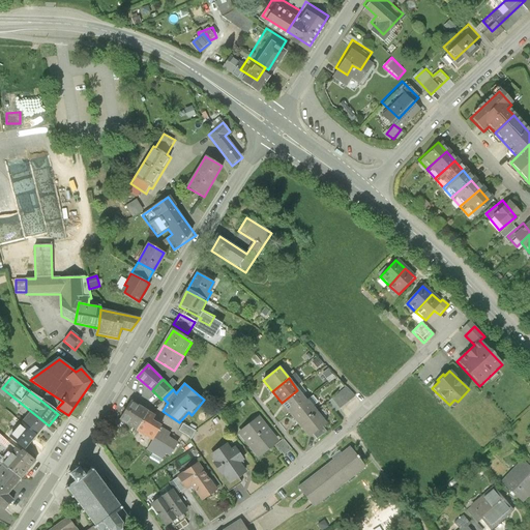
[(326,404),(335,414),(355,398),(346,387),(326,404)]
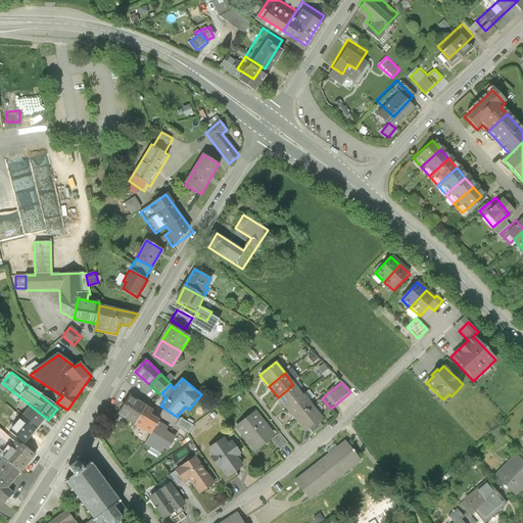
[(278,397),(286,410),(302,396),(293,385),(278,397)]
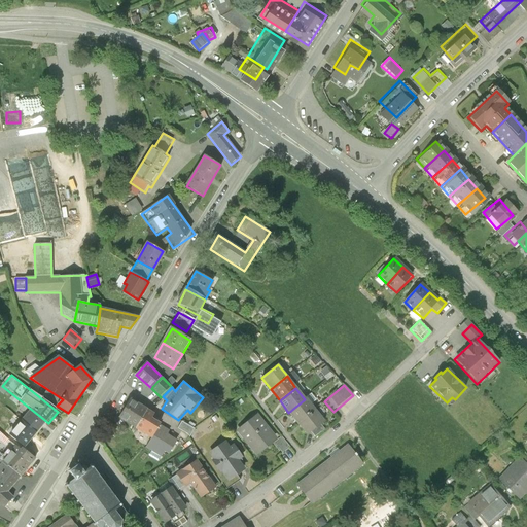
[(118,419),(151,438),(160,425),(152,420),(155,415),(131,399),(118,419)]
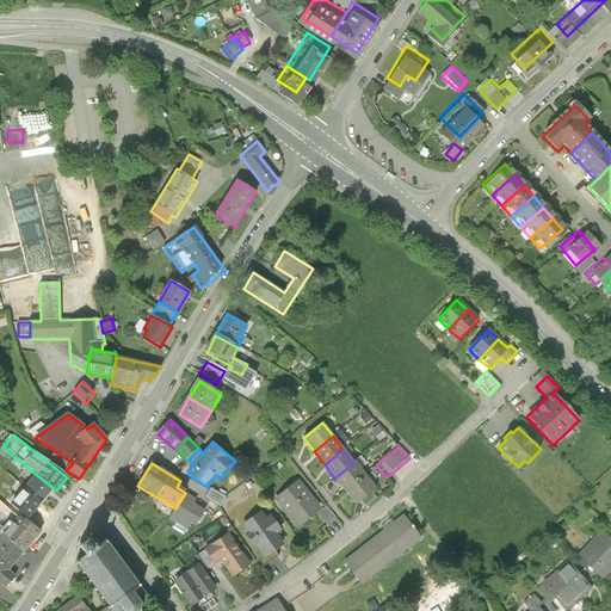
[(334,479),(345,492),(364,476),(353,463),(334,479)]
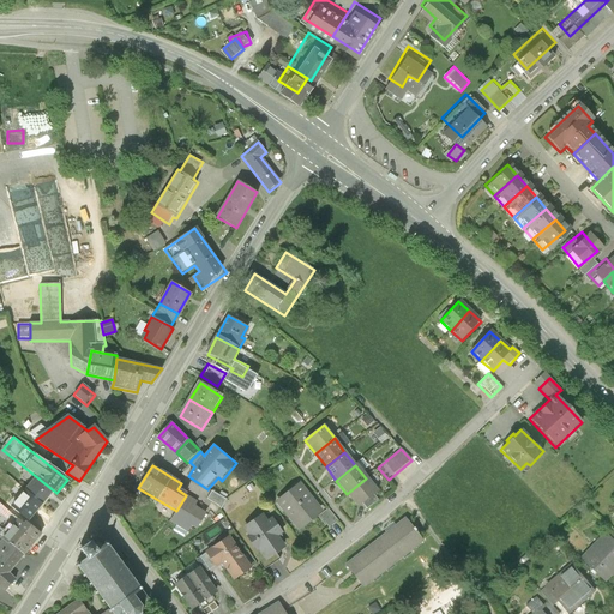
[(56,493),(38,479),(26,494),(44,507),(56,493)]
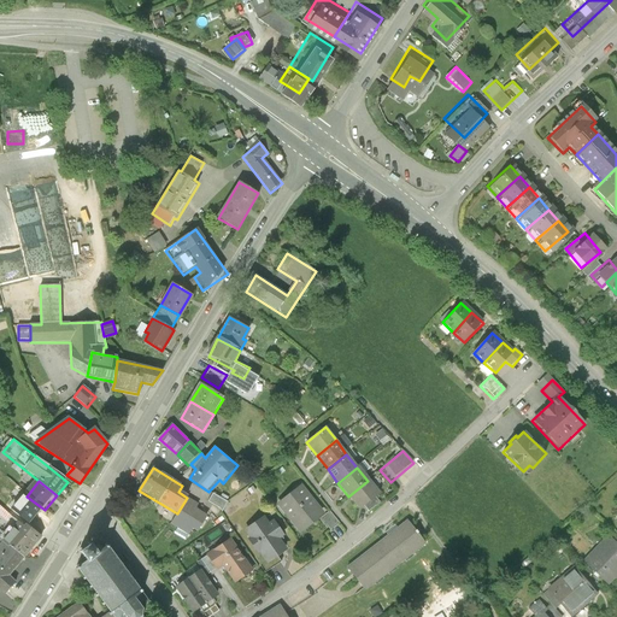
[(377,494),(368,481),(348,497),(359,510),(362,507),(375,498),(377,494)]
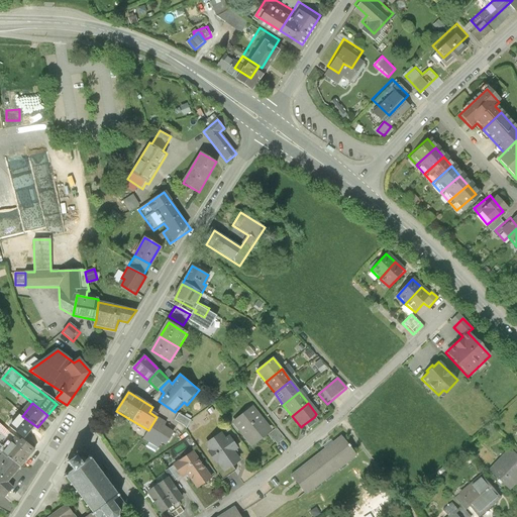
[(250,446),(267,433),(278,445),(285,439),(276,428),(271,433),(261,421),(263,420),(252,408),(235,422),(241,430),(238,432),(250,446)]
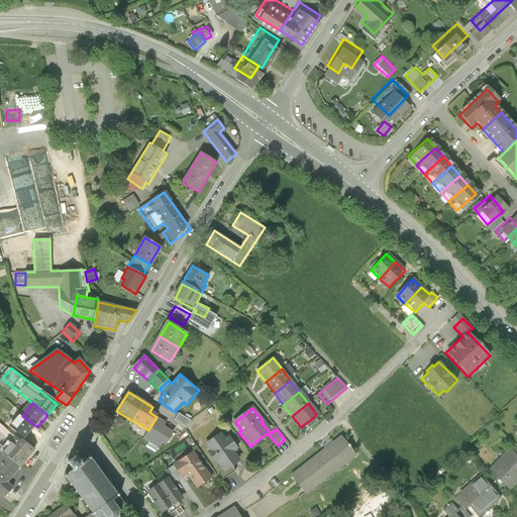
[(189,426),(193,419),(180,413),(176,420),(189,426)]
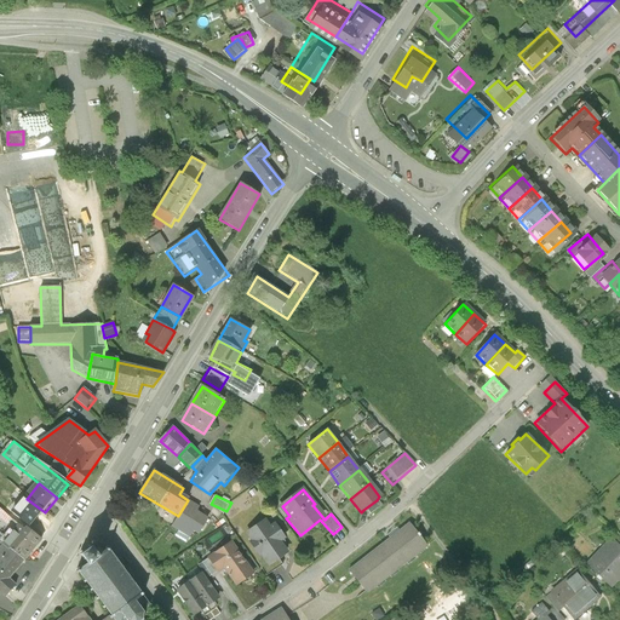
[(45,512),(27,499),(13,514),(32,529),(45,512)]
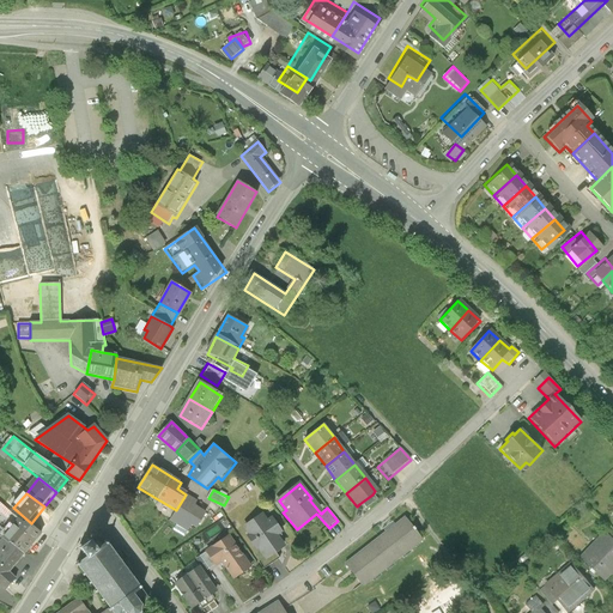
[(204,505),(186,495),(176,510),(174,515),(192,526),(204,505)]
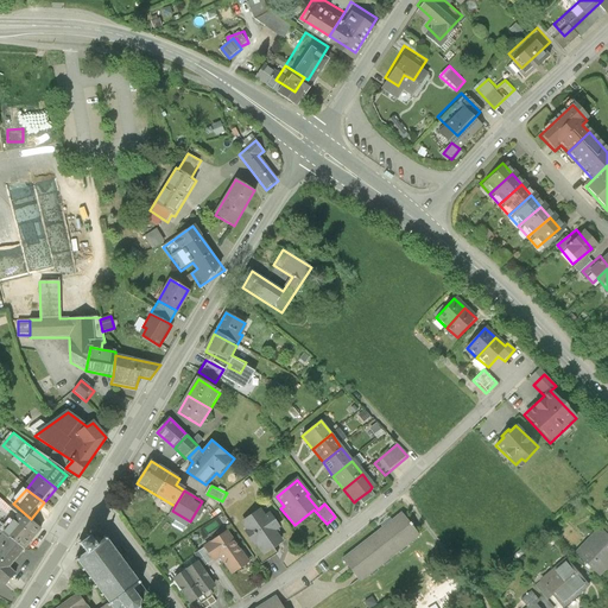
[(373,495),(369,491),(356,500),(361,506),(373,495)]
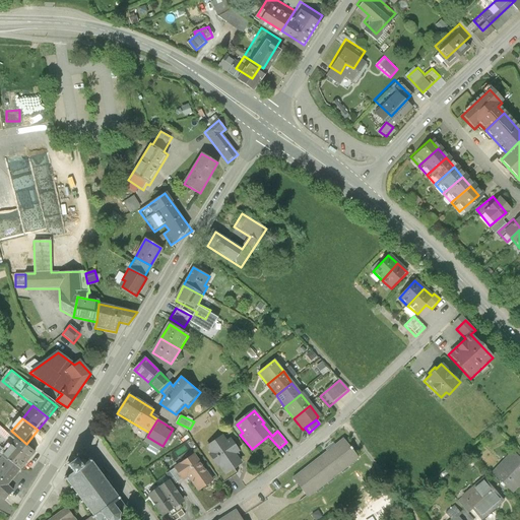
[(0,426),(0,434),(6,440),(10,435),(0,426)]
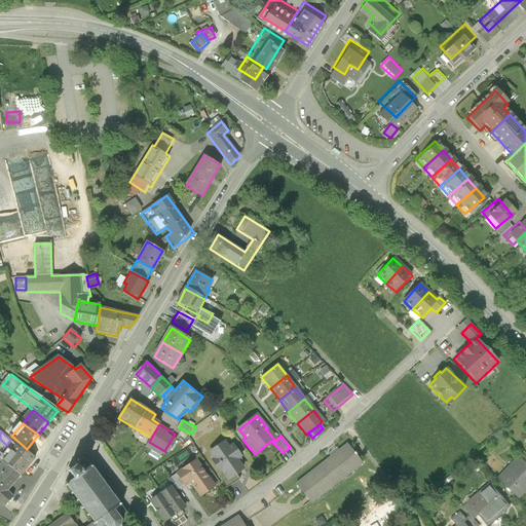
[(224,441),(209,452),(214,459),(212,461),(220,473),(216,476),(226,490),(240,480),(236,474),(243,468),(236,459),(241,456),(232,444),(228,447),(224,441)]
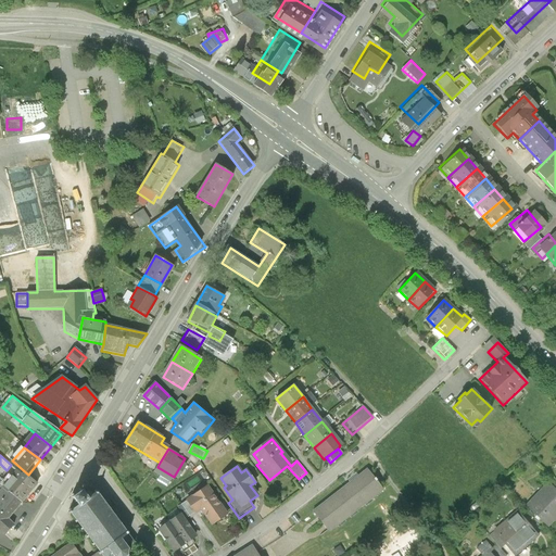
[(382,491),(366,470),(312,514),(328,534),(382,491)]
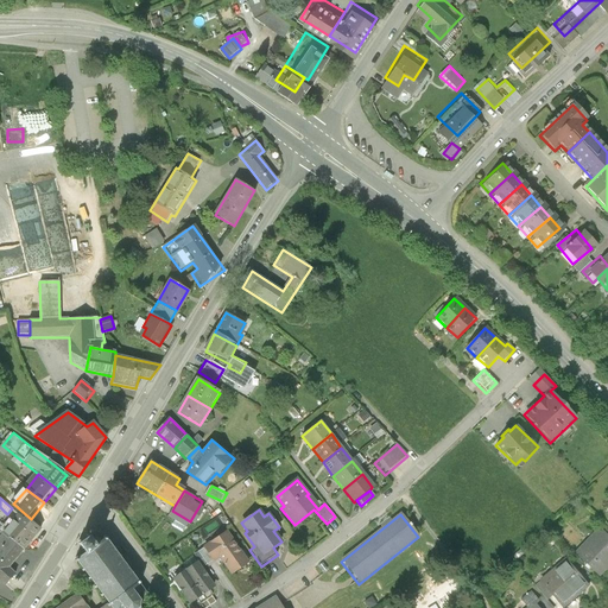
[(19,515),(4,533),(24,552),(42,532),(27,518),(25,521),(19,515)]
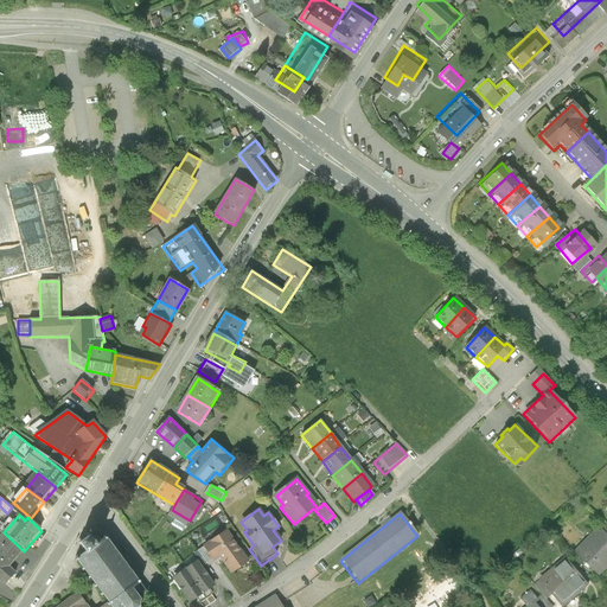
[(8,568),(24,551),(4,532),(0,530),(0,582),(6,588),(17,576),(8,568)]
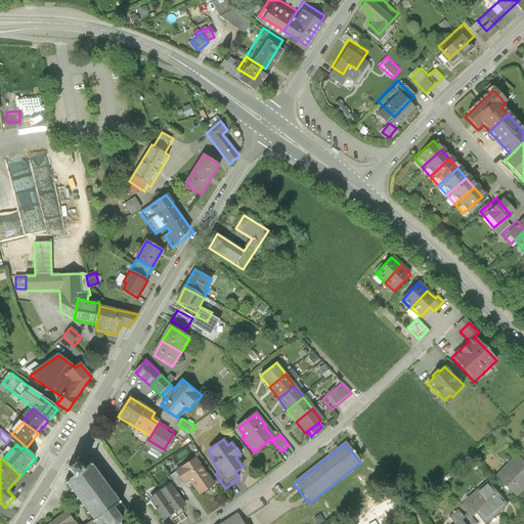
[(523,466),(516,459),(506,469),(523,484),(523,466)]
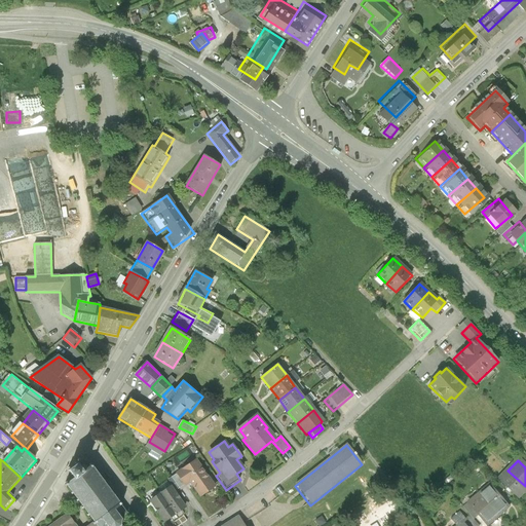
[(196,461),(171,479),(179,490),(186,485),(183,482),(186,479),(200,498),(213,490),(205,481),(209,479),(196,461)]
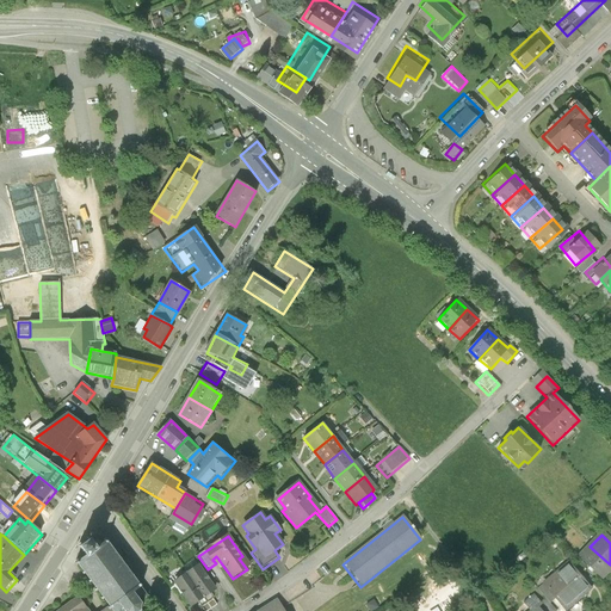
[(105,541),(104,538),(103,539),(104,542),(102,543),(99,541),(96,539),(93,542),(90,538),(88,538),(87,537),(86,537),(87,539),(81,543),(80,542),(79,543),(80,545),(79,545),(86,555),(79,561),(76,559),(75,560),(76,562),(75,563),(76,565),(78,563),(84,572),(82,573),(84,574),(85,573),(90,580),(88,581),(90,582),(91,581),(97,588),(94,590),(96,591),(98,590),(103,597),(100,598),(102,599),(104,598),(110,606),(107,608),(109,609),(111,608),(112,610),(137,610),(139,610),(141,610),(142,610),(140,609),(140,604),(142,604),(142,603),(140,603),(140,602),(147,597),(140,586),(141,585),(140,584),(139,585),(133,576),(134,575),(133,574),(131,575),(127,568),(128,567),(127,566),(125,567),(119,560),(122,559),(121,557),(119,559),(113,551),(116,550),(115,549),(112,550),(106,542),(109,541),(107,539),(105,541)]
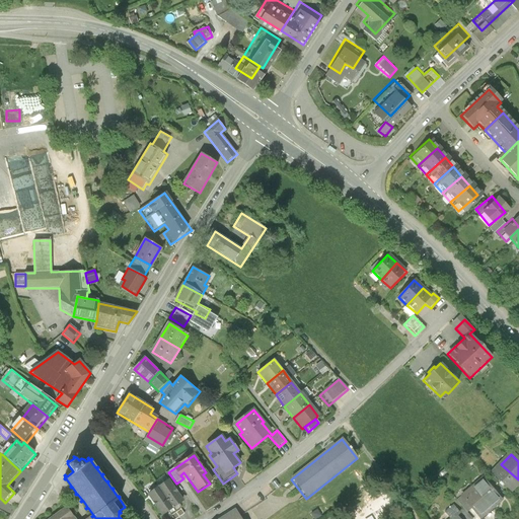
[(518,486),(518,479),(501,464),(491,475),(511,495),(518,486)]
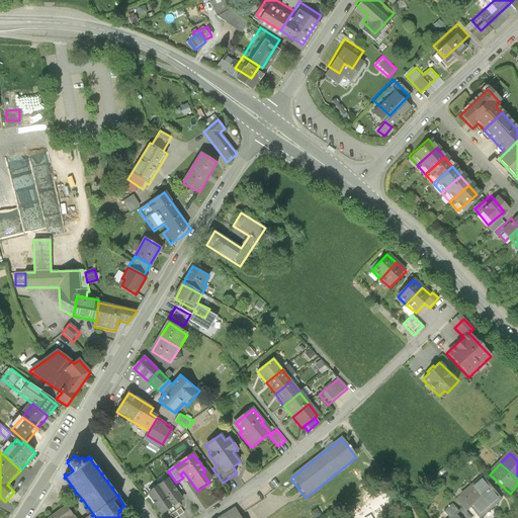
[(481,477),(454,500),(466,512),(468,511),(473,517),(481,517),(502,500),(481,477)]
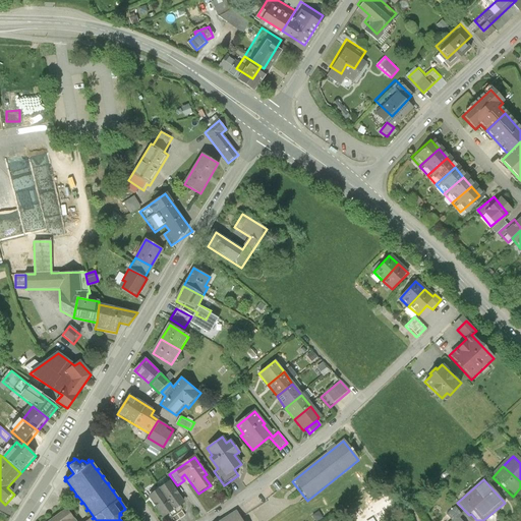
[(170,481),(159,489),(173,510),(178,506),(184,503),(170,481)]
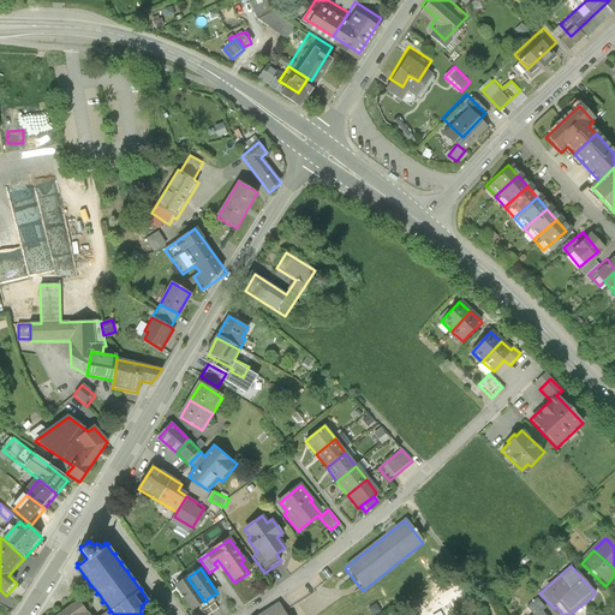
[(197,607),(204,602),(187,578),(174,586),(191,610),(197,607)]
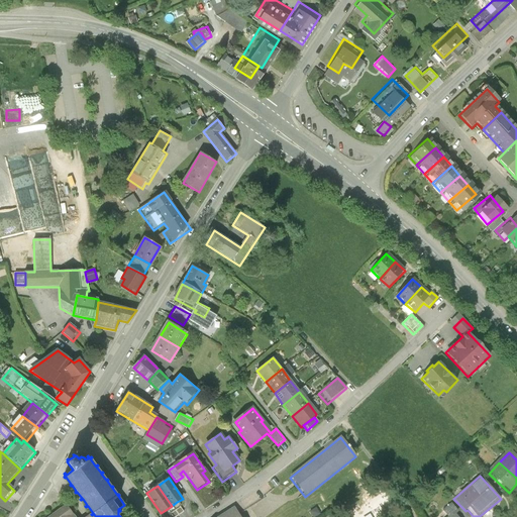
[(178,516),(184,513),(177,502),(172,506),(166,510),(171,516),(178,516)]
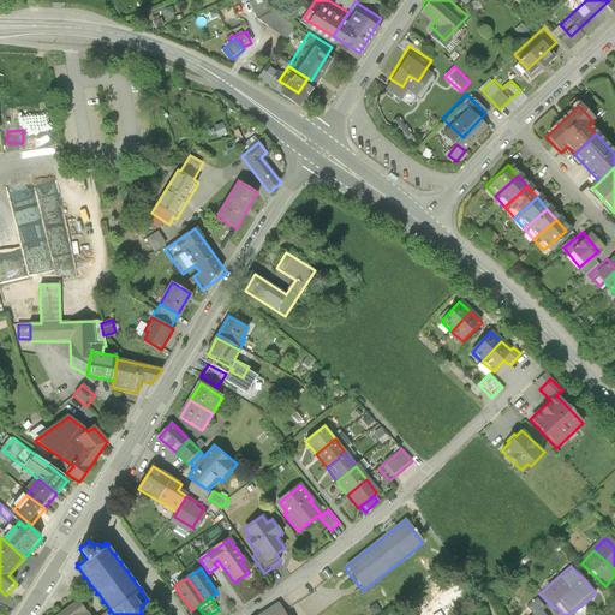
[(544,614),(543,614),(547,610),(537,599),(527,609),(532,614),(544,614)]
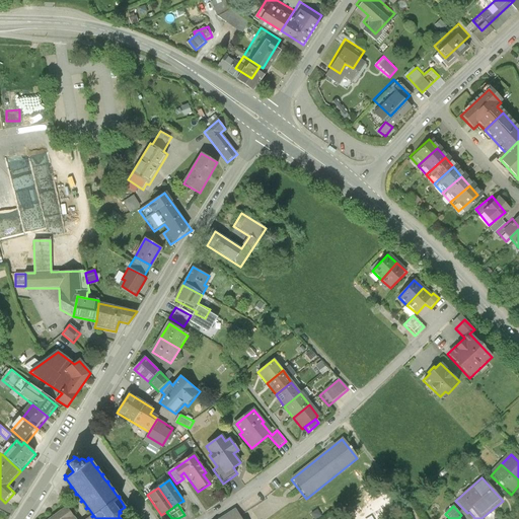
[(92,517),(91,516),(86,518),(75,518),(66,507),(50,518),(95,518),(94,516),(92,517)]
